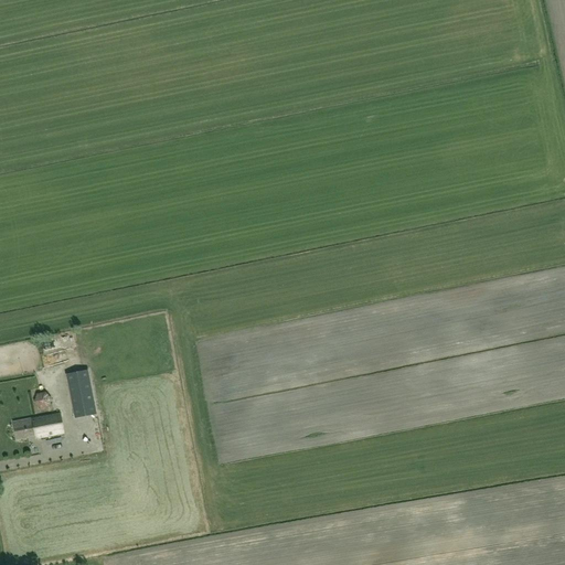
[(52,377),(75,372),(73,365),(51,371),(52,377)]
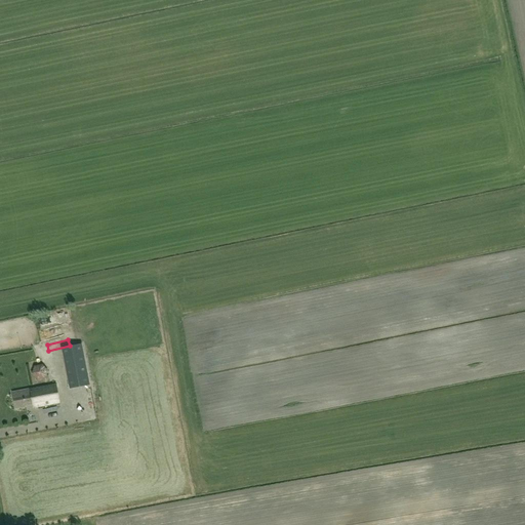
[(70,389),(90,385),(82,345),(62,349),(70,389)]
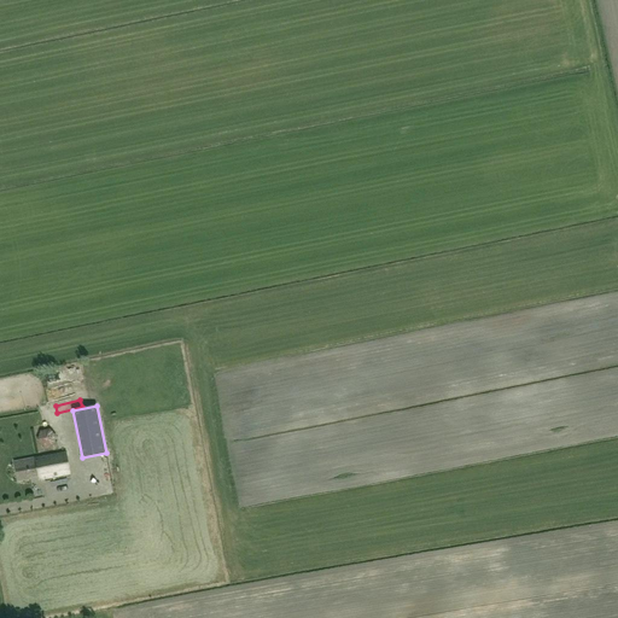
[(41,431),(38,439),(45,447),(53,445),(56,436),(50,429),(41,431)]
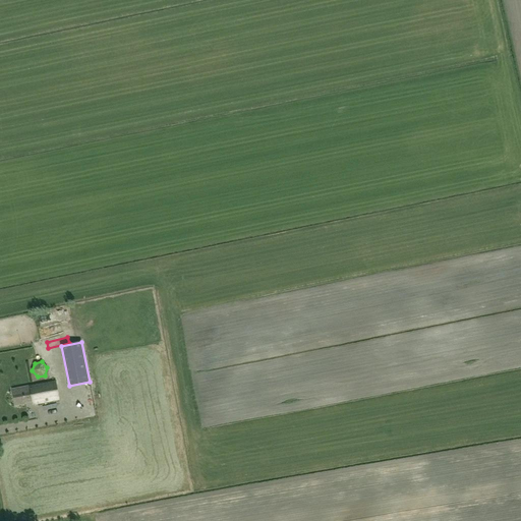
[(15,406),(17,405),(33,403),(34,405),(59,400),(55,381),(12,389),(15,406)]
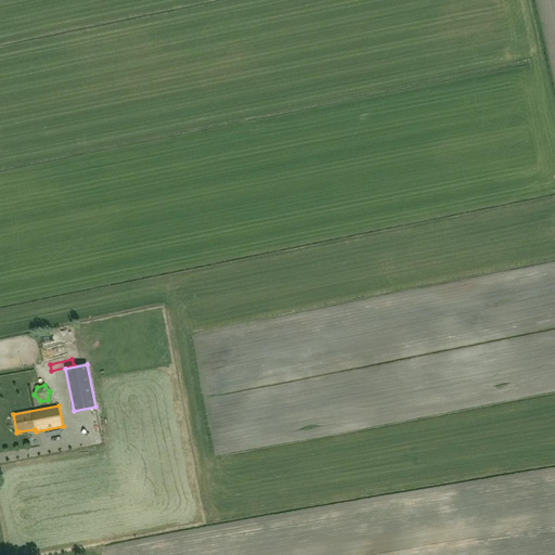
[(48,447),(69,442),(67,430),(46,435),(48,447)]
